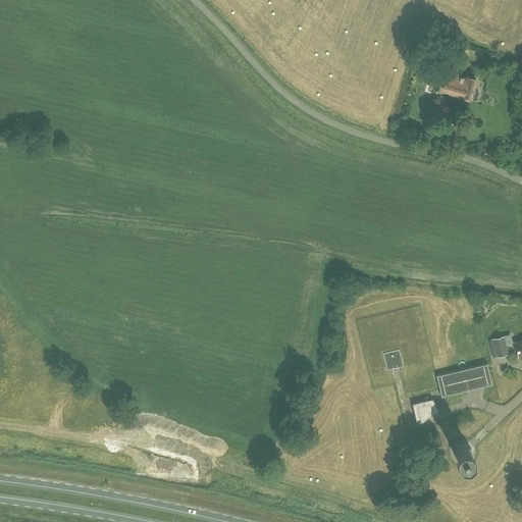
[(460,96),(470,99),(475,100),(478,92),(473,90),(476,80),(467,77),(467,80),(456,75),(455,77),(447,74),(442,87),(454,91),(451,99),(458,101),(460,96)]
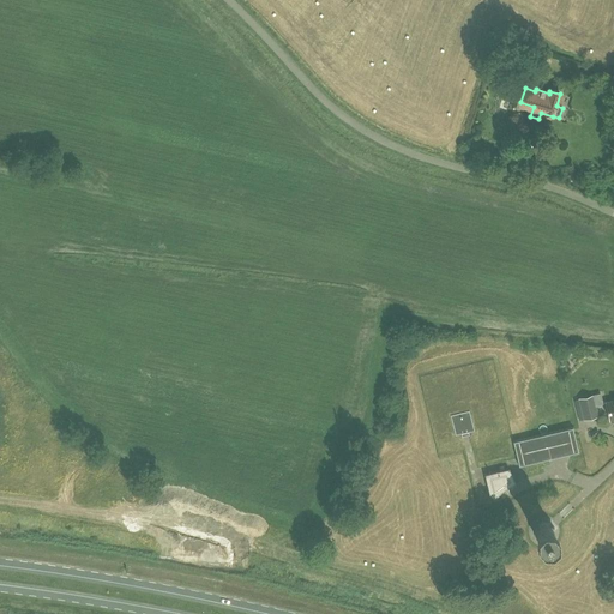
[(535,146),(539,132),(522,126),(517,140),(535,146)]
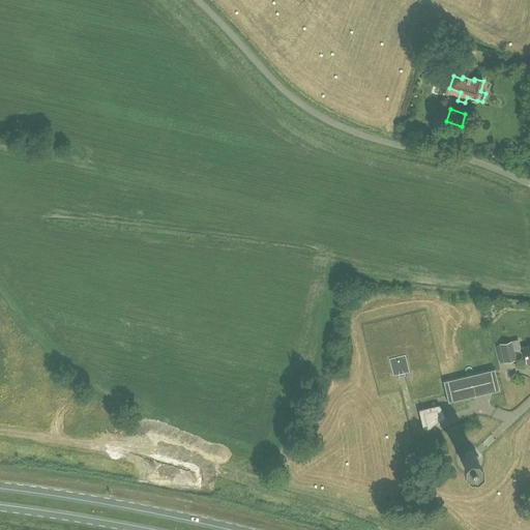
[(517,359),(513,350),(511,342),(500,345),(504,362),(517,359)]
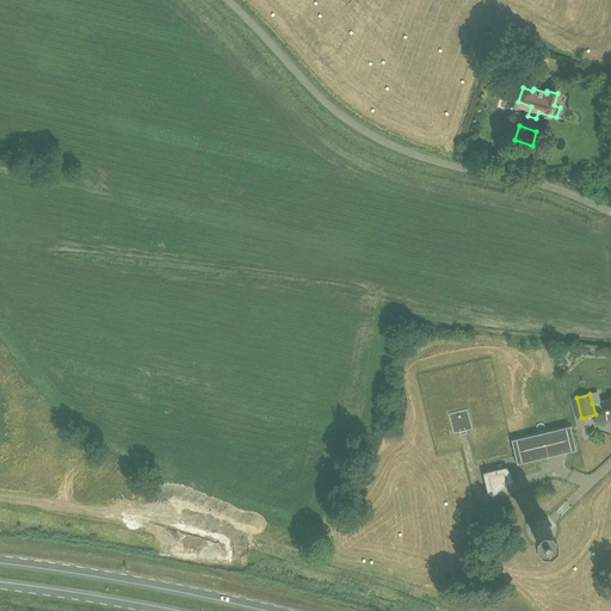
[(460,434),(461,434),(467,432),(467,430),(471,429),(467,409),(449,414),(454,433),(458,432),(460,434)]
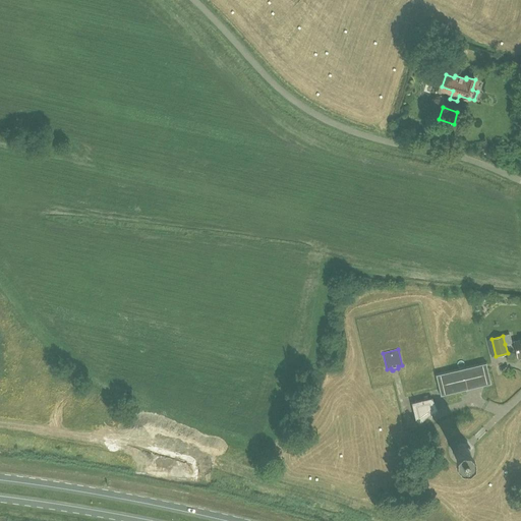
[(485,362),(436,374),(441,396),(491,384),(485,362)]
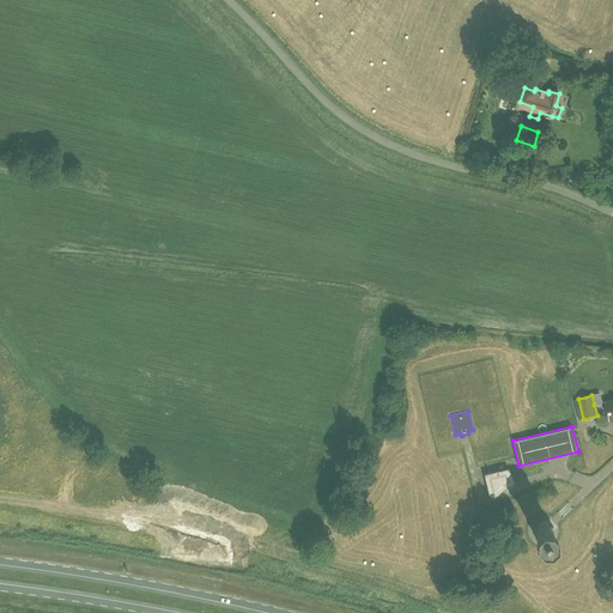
[(508,468),(484,474),(489,493),(495,499),(498,495),(507,489),(515,484),(508,468)]
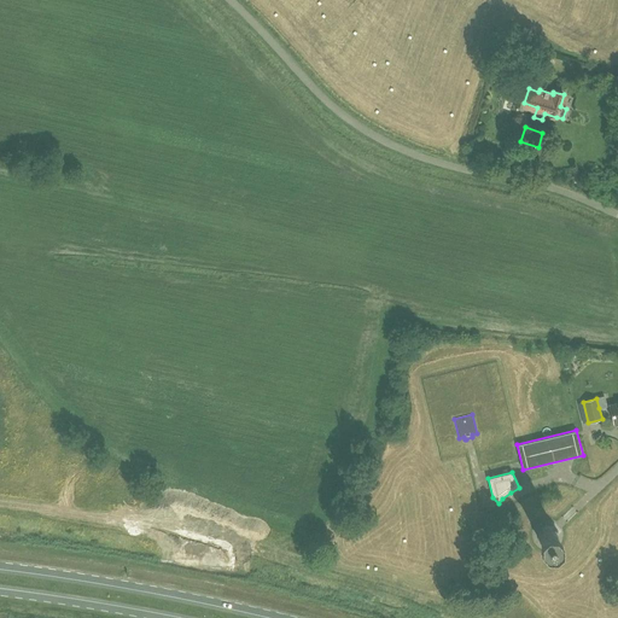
[(541,529),(540,530),(538,531),(538,532),(537,535),(537,536),(538,538),(538,540),(540,541),(541,542),(542,543),(543,544),(544,546),(547,546),(548,546),(549,546),(552,544),(553,544),(554,543),(555,542),(557,541),(557,540),(558,537),(558,536),(558,534),(557,532),(557,531),(555,530),(554,529),(553,528),(552,526),(549,526),(548,526),(547,526),(544,526),(543,526),(542,528),(541,529)]
